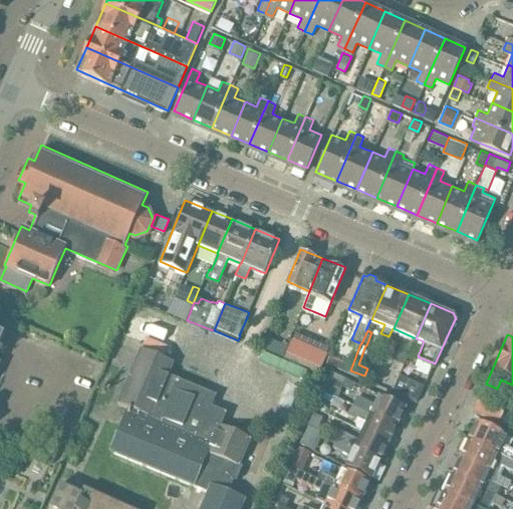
[(398,340),(389,336),(385,346),(394,350),(398,340)]
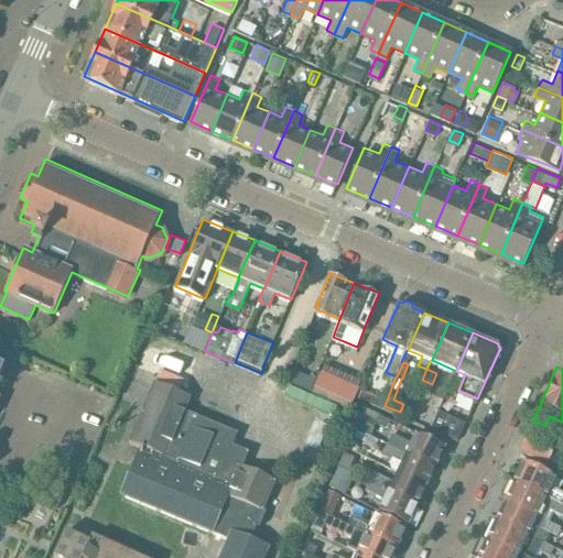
[(359,385),(344,379),(322,370),(313,390),(350,405),(359,385)]
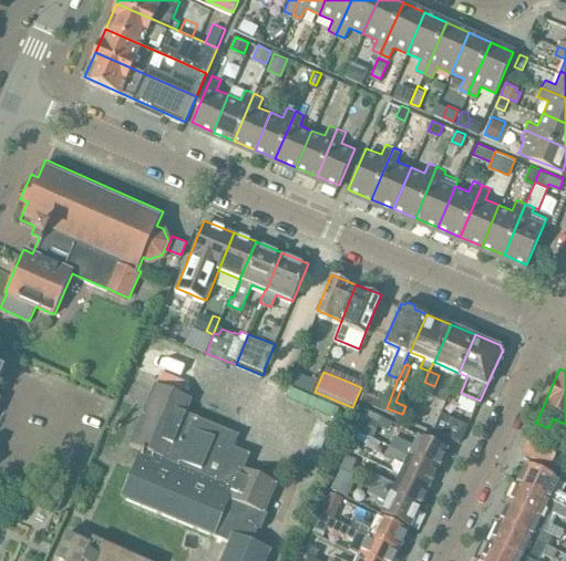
[(219,560),(264,560),(270,548),(253,540),(278,480),(245,466),(250,452),(234,445),(239,433),(187,411),(193,396),(156,381),(131,442),(141,446),(133,466),(121,495),(215,534),(215,533),(229,539),(219,560)]
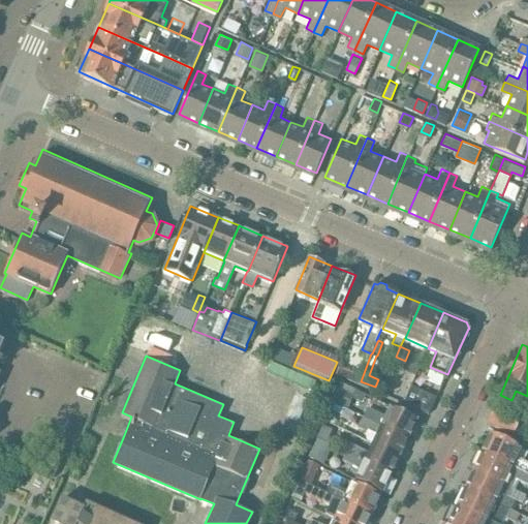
[(339,365),(337,371),(361,381),(364,373),(363,373),(362,374),(339,365)]
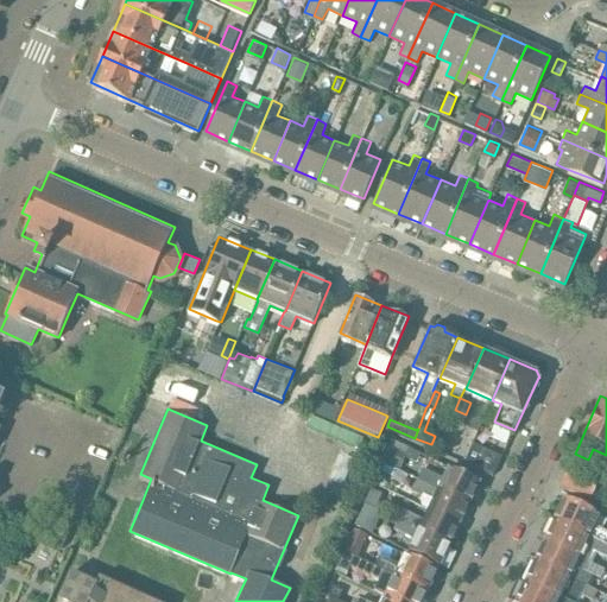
[(465,460),(493,473),(503,452),(473,439),(465,460)]
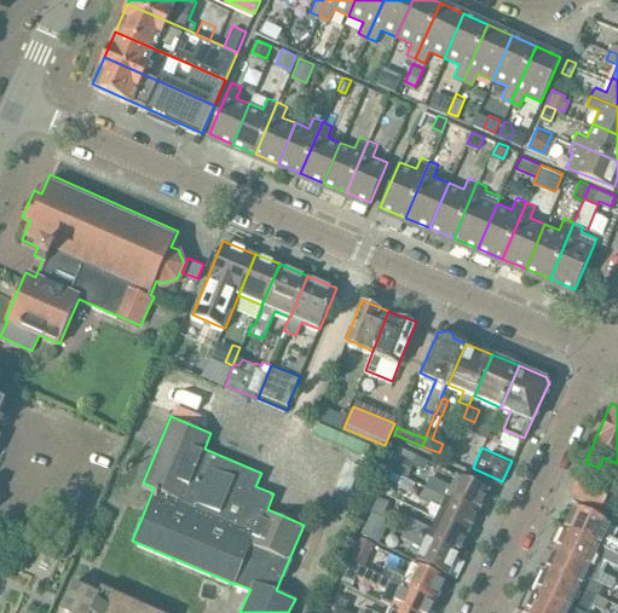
[(397,450),(391,466),(404,472),(411,457),(397,450)]
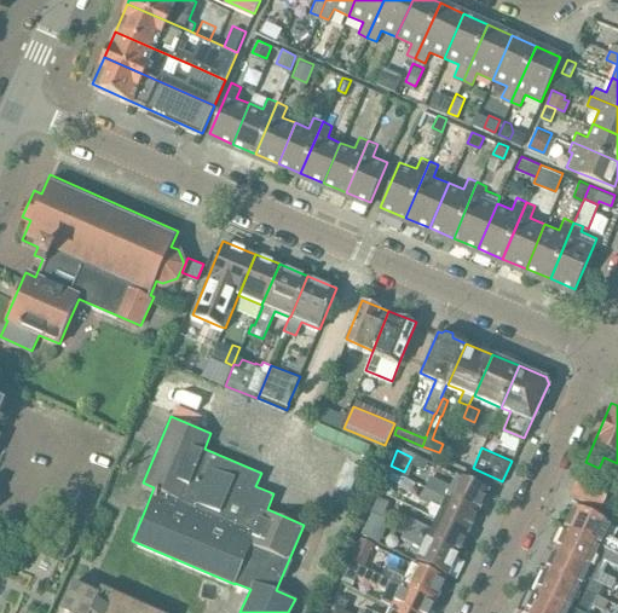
[(478,510),(479,509),(490,487),(456,472),(450,484),(431,474),(426,483),(426,485),(478,510)]
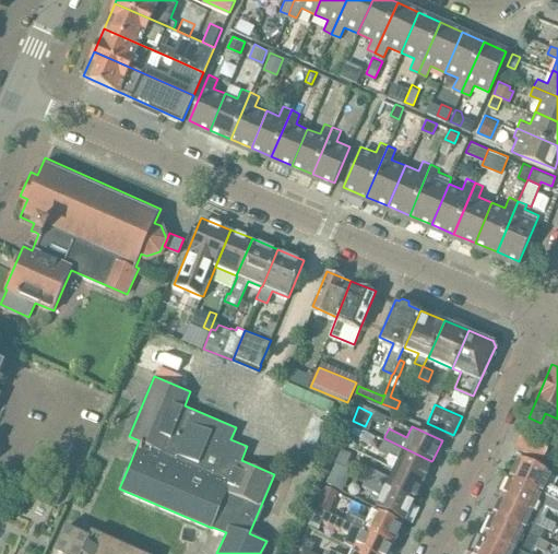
[(551,439),(523,427),(515,445),(530,451),(544,458),(551,439)]
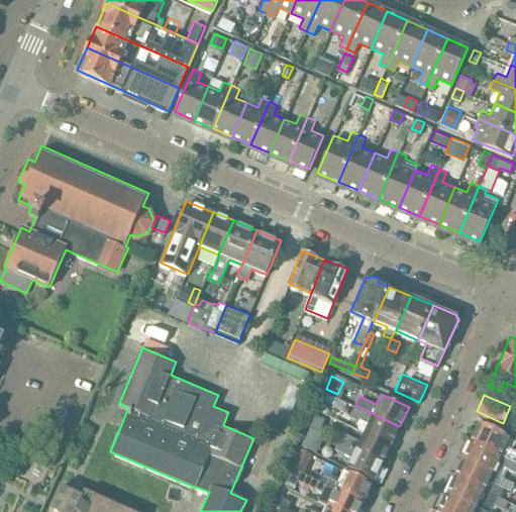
[(391,443),(392,442),(399,426),(355,405),(350,415),(359,419),(357,423),(358,426),(359,428),(364,430),(391,443)]
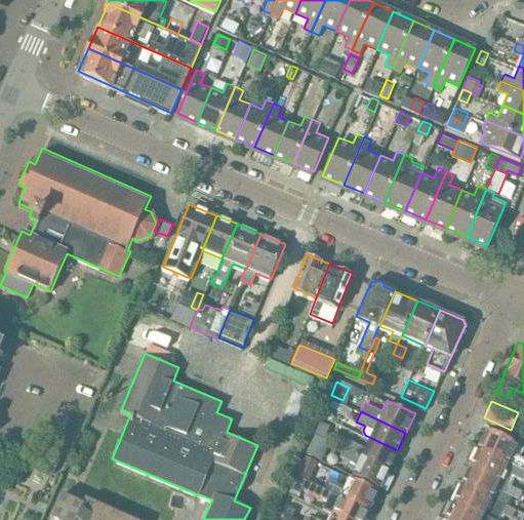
[(314,432),(315,432),(325,437),(330,424),(320,420),(314,432)]
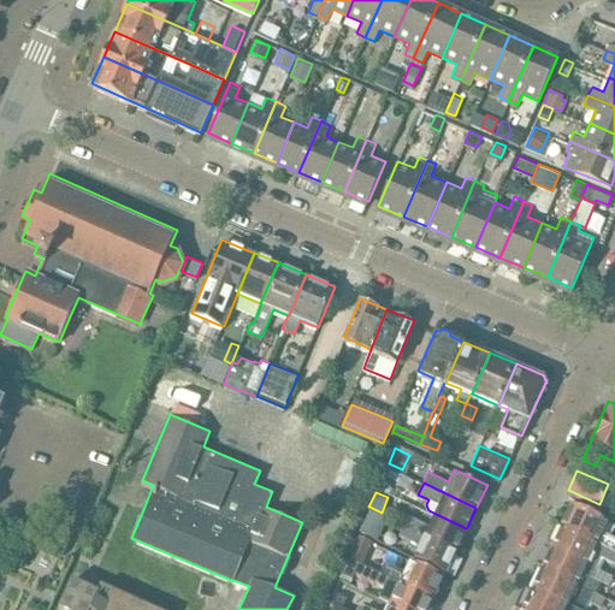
[(609,519),(572,502),(562,523),(614,549),(614,537),(603,531),(609,519)]
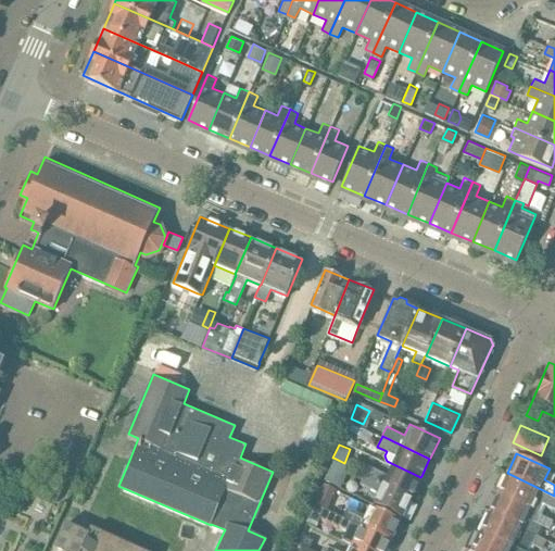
[(345,463),(344,463),(333,458),(325,477),(333,481),(337,483),(345,463)]
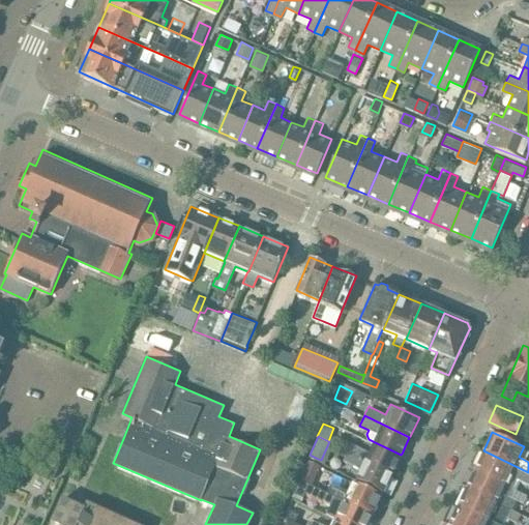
[(348,450),(392,472),(401,455),(373,441),(369,449),(352,442),(348,450)]
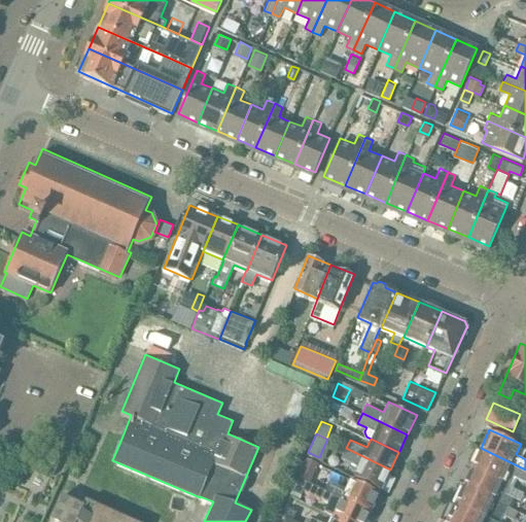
[(358,464),(354,475),(381,488),(390,470),(346,448),(342,456),(358,464)]
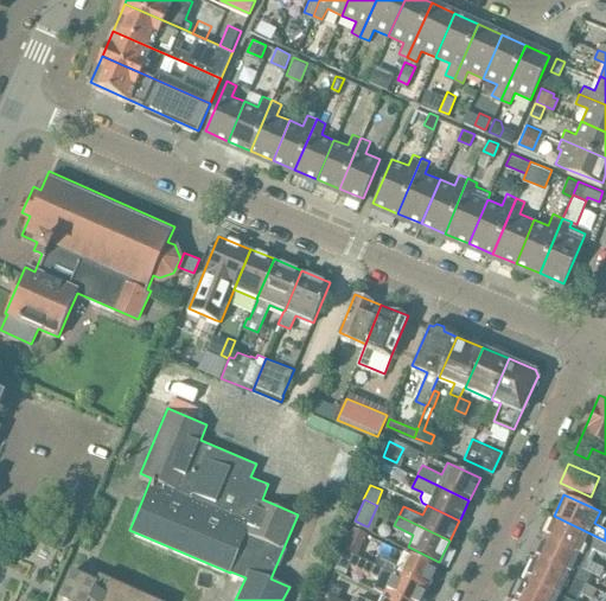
[(605,541),(554,516),(544,537),(587,557),(592,547),(605,552),(605,541)]
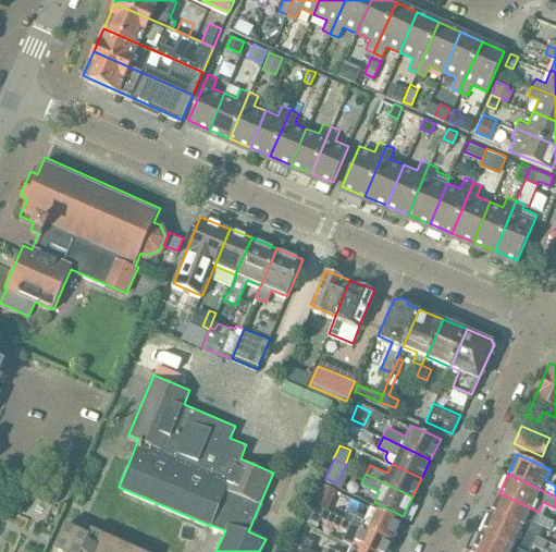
[(325,483),(317,502),(326,507),(330,500),(335,488),(325,483)]
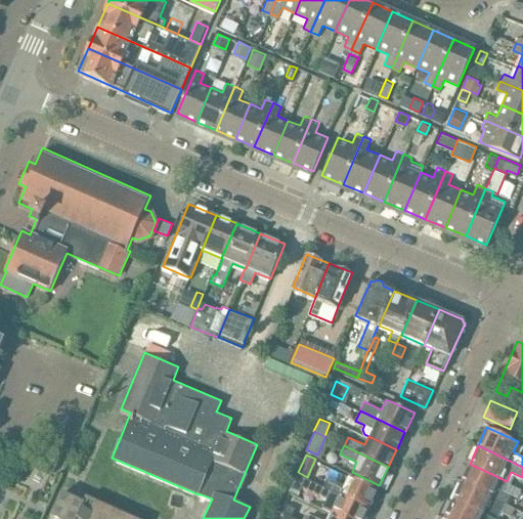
[(507,481),(470,464),(462,480),(507,502),(511,493),(503,489),(507,481)]
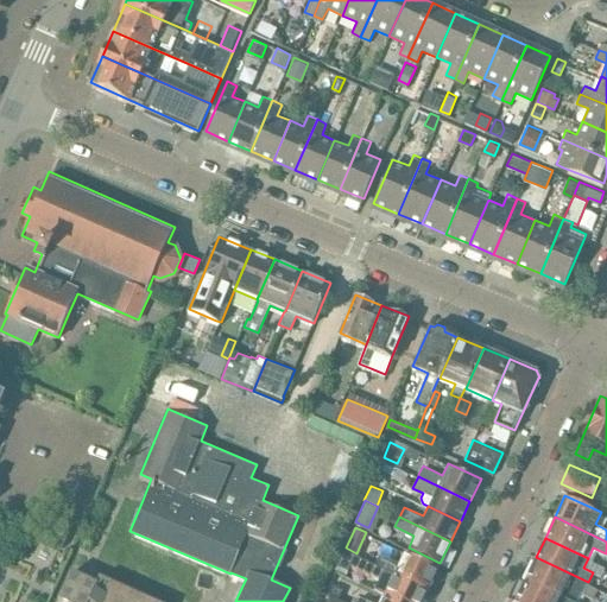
[(348,569),(349,565),(355,552),(346,547),(345,547),(337,563),(348,569)]
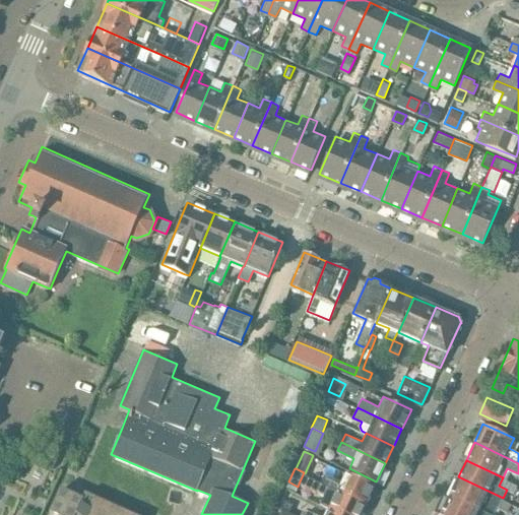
[(321,480),(366,503),(375,484),(346,470),(342,480),(325,472),(324,474),(324,475),(321,480)]
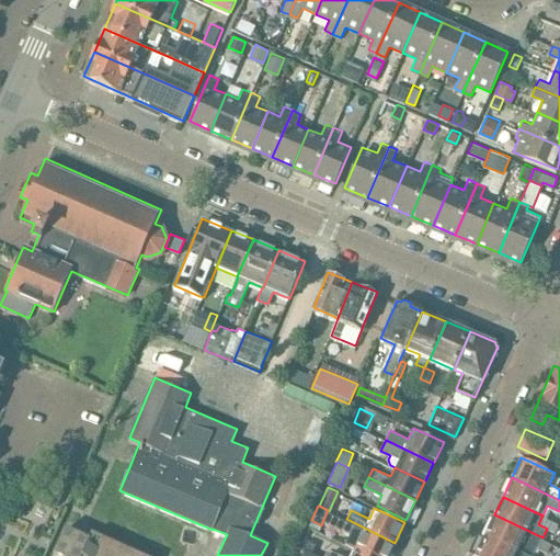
[(543,537),(494,514),(486,533),(532,555),(533,555),(534,555),(533,555),(537,546),(548,552),(552,543),(543,537)]
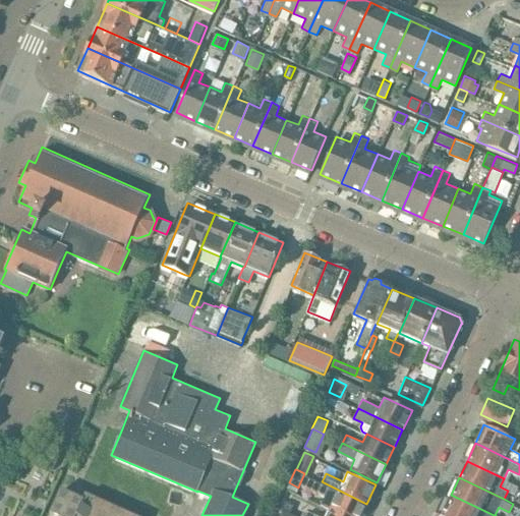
[(321,503),(330,508),(347,515),(360,515),(366,504),(322,481),(321,481),(316,491),(325,495),(321,503)]
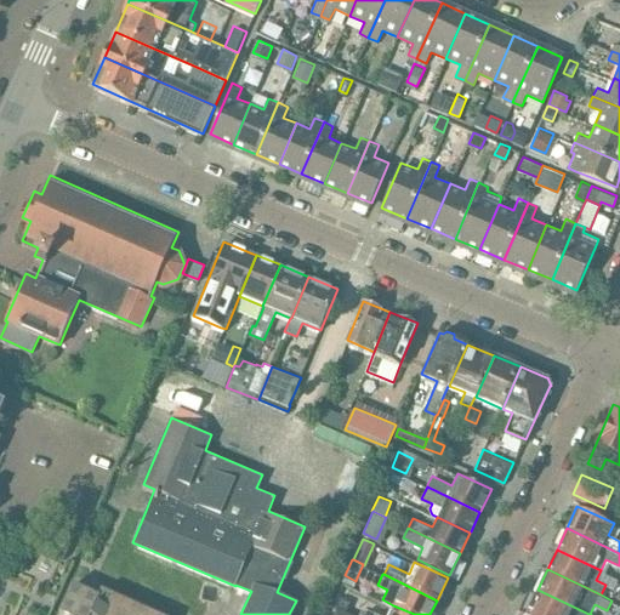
[(72,581),(60,610),(70,614),(164,614),(102,587),(98,593),(72,581)]
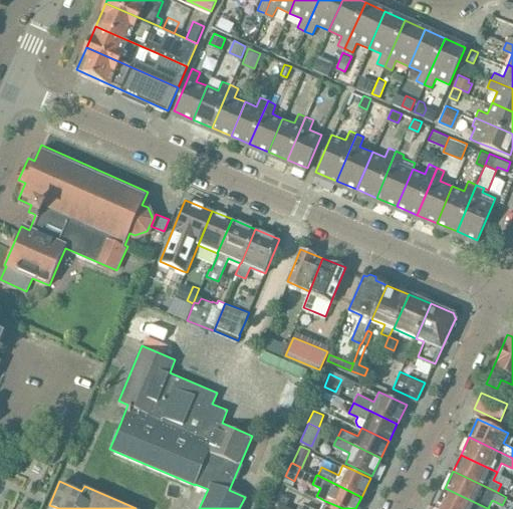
[(487,508),(445,488),(436,506),(442,508),(487,508)]
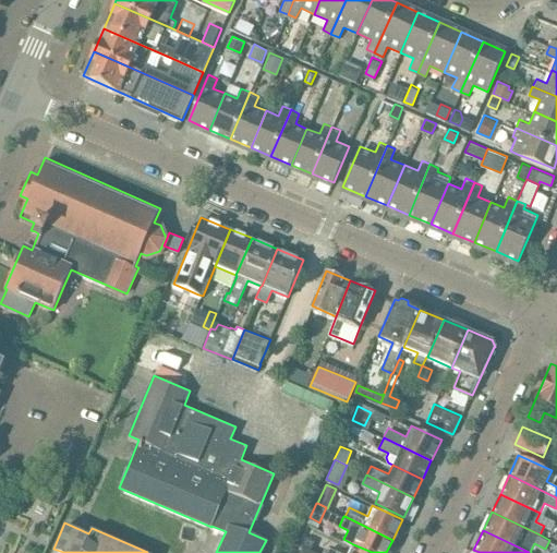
[(315,540),(305,535),(301,543),(302,544),(311,549),(315,540)]
